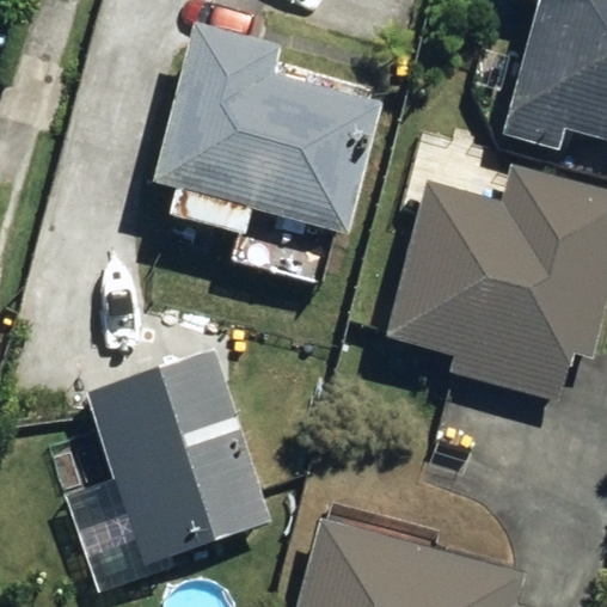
[(568,128),(606,138),(606,0),(540,0),(506,134),(562,148),(568,128)]
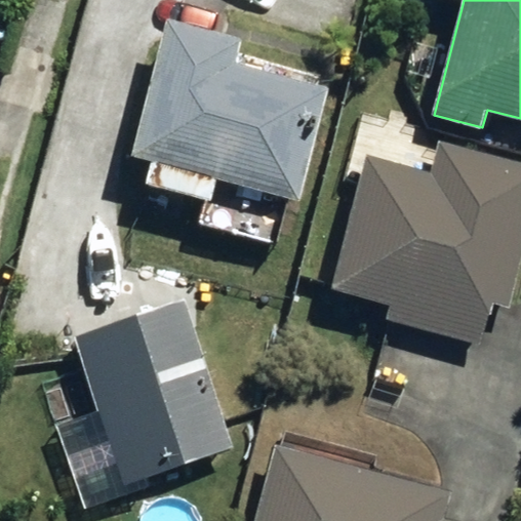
[(142,115),(130,156),(150,161),(145,184),(207,200),(212,177),(296,200),(325,85),(232,61),(237,41),(165,22),(164,28),(163,34),(133,27),(115,101),(113,107),(142,115)]
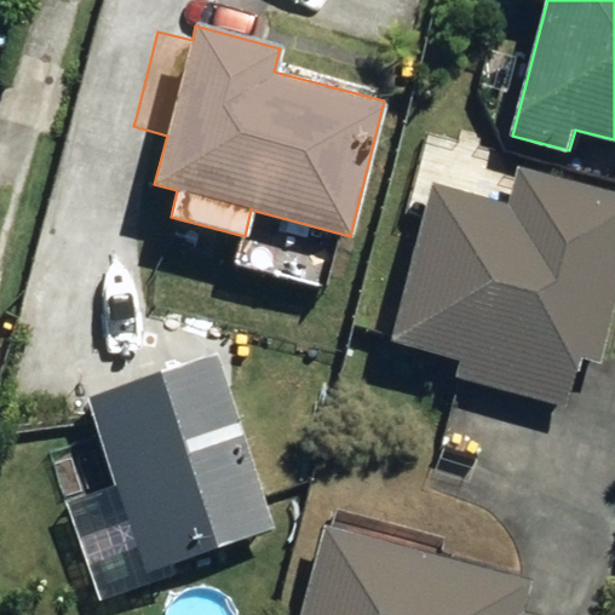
[(458,363),(455,372),(570,403),(581,358),(599,363),(614,303),(614,190),(518,165),(507,206),(431,185),(391,340),(460,360),(458,363)]
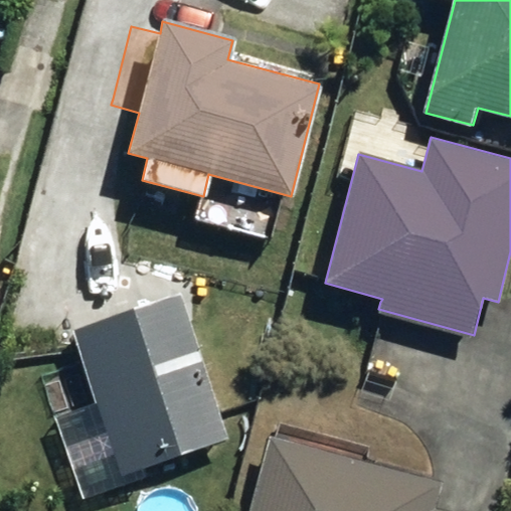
[(70,333),(119,473),(227,435),(179,297),(70,333)]
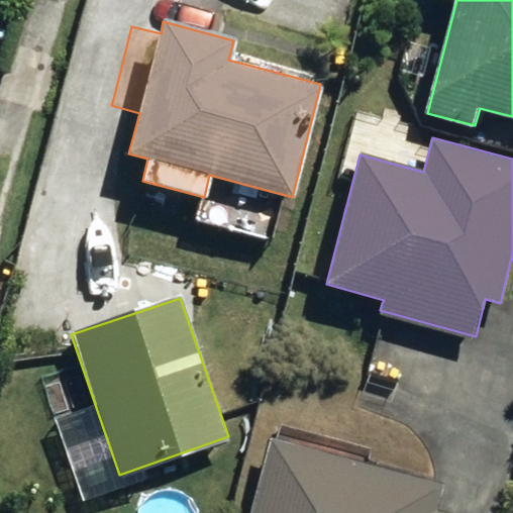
[(250,512),(442,512),(436,511),(442,488),(270,441),(250,512)]
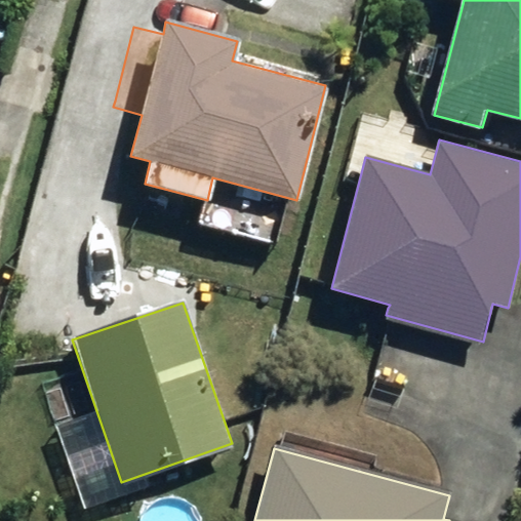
All buildings are outlined.
